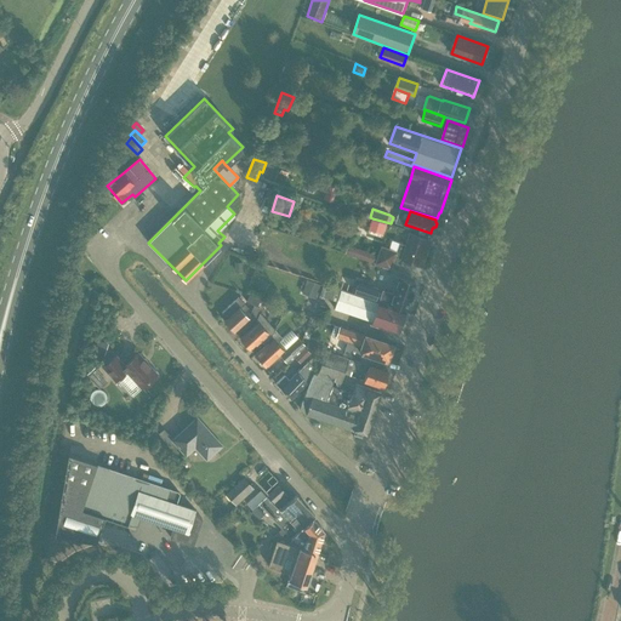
[(382,232),(386,222),(372,218),(370,227),(382,232)]
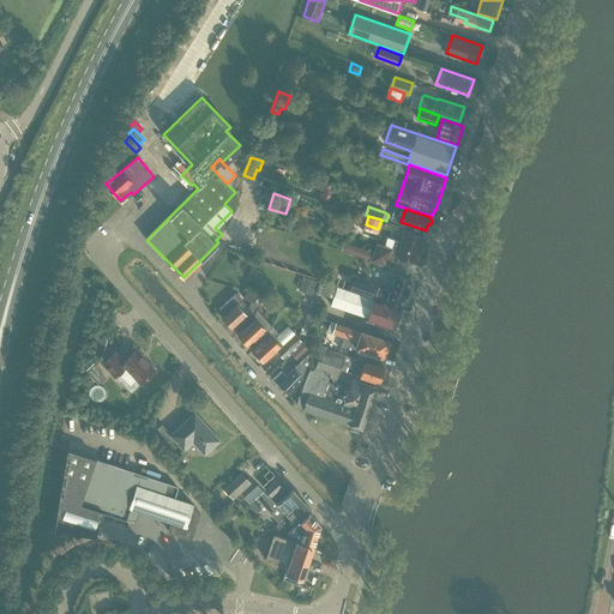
[(343,247),(342,251),(373,260),(387,265),(389,259),(397,262),(398,256),(417,263),(426,236),(407,230),(402,242),(396,240),(389,238),(385,246),(378,244),(375,253),(344,242),(343,247)]
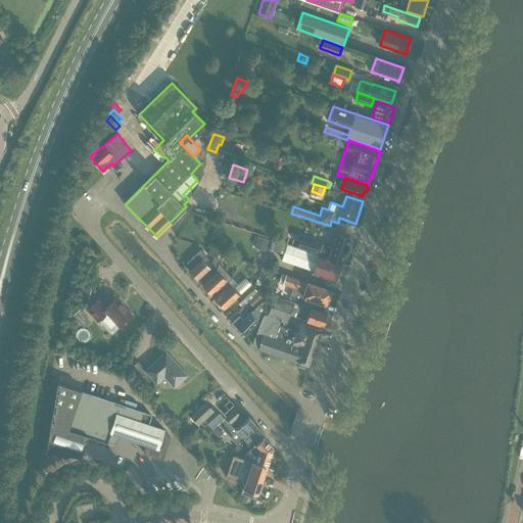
[(323,244),(320,253),(342,260),(350,239),(335,233),(331,247),(323,244)]
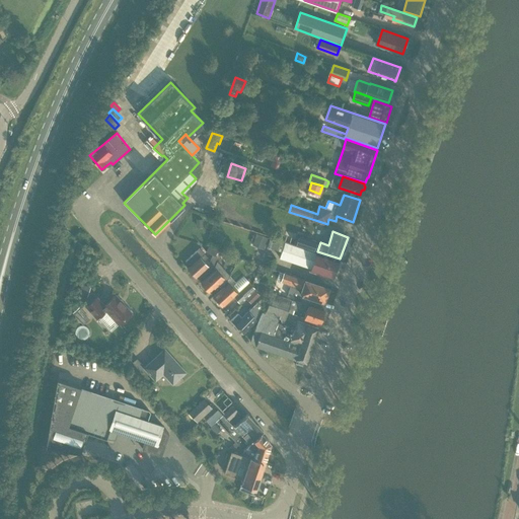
[(255,233),(252,241),(264,245),(267,237),(255,233)]
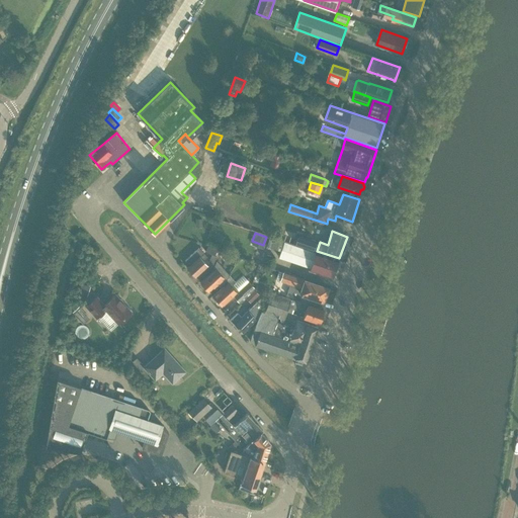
[(320,242),(298,235),(295,244),(316,251),(317,251),(320,242)]
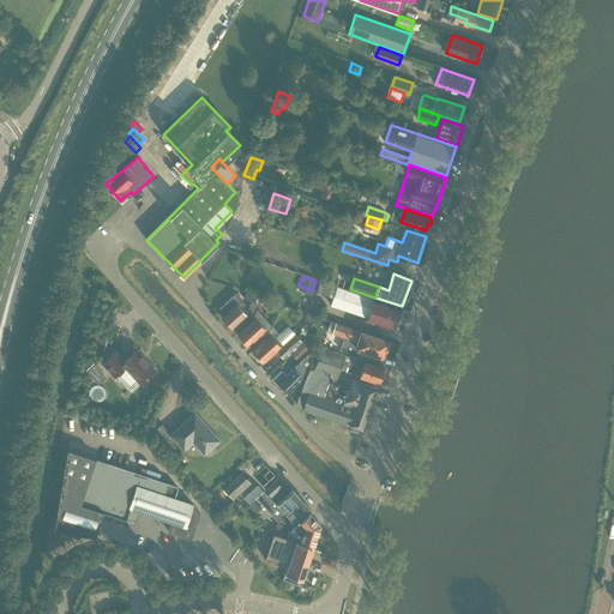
[(403,308),(374,299),(374,298),(350,289),(349,290),(333,284),(320,281),(317,292),(333,298),(331,306),(361,315),(368,317),(367,320),(396,330),(403,308)]
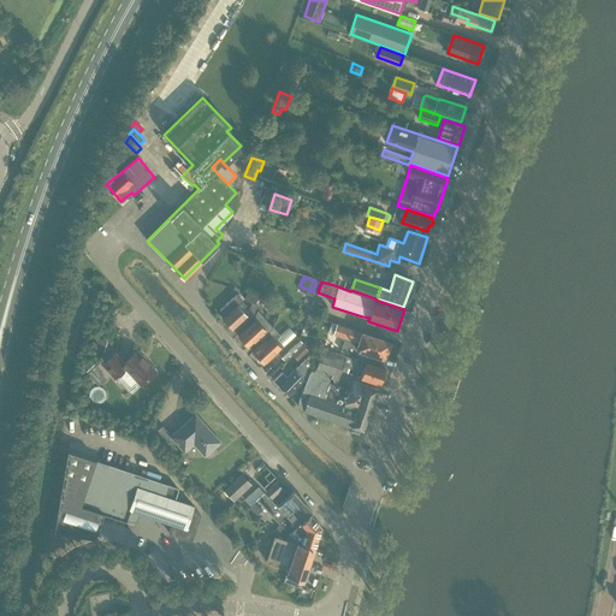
[(247,292),(244,300),(252,302),(248,313),(254,315),(258,304),(255,303),(258,297),(247,292)]
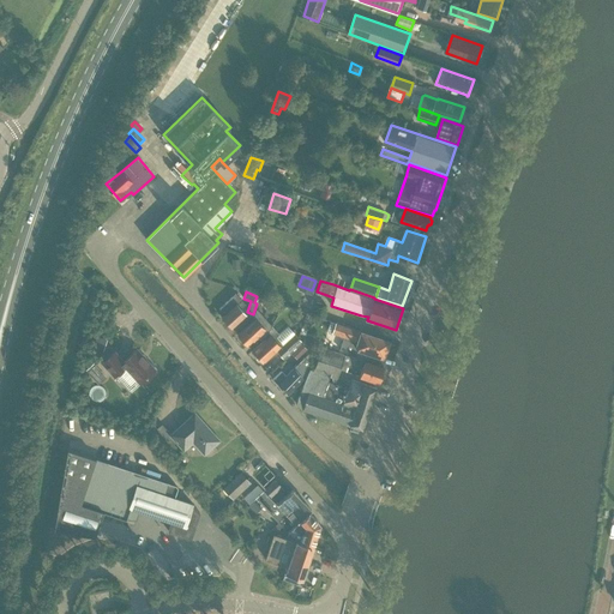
[(241,308),(246,304),(242,300),(236,293),(220,308),(226,314),(222,317),(232,327),(247,314),(241,308)]
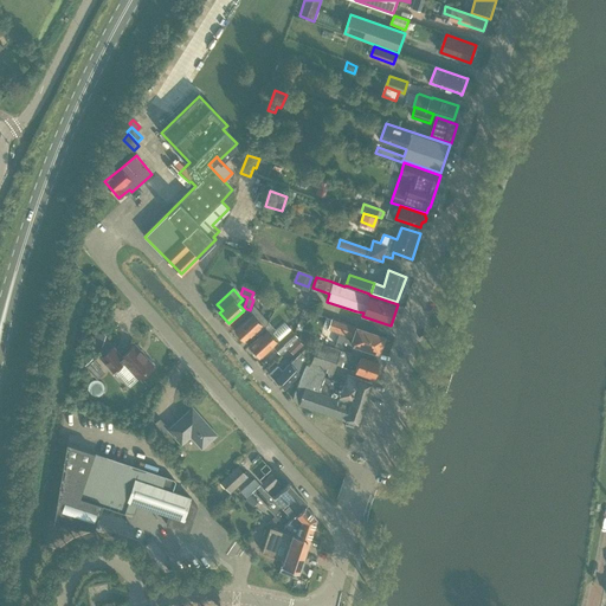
[(253,304),(246,320),(234,330),(244,341),(255,331),(259,335),(262,333),(268,321),(253,304)]
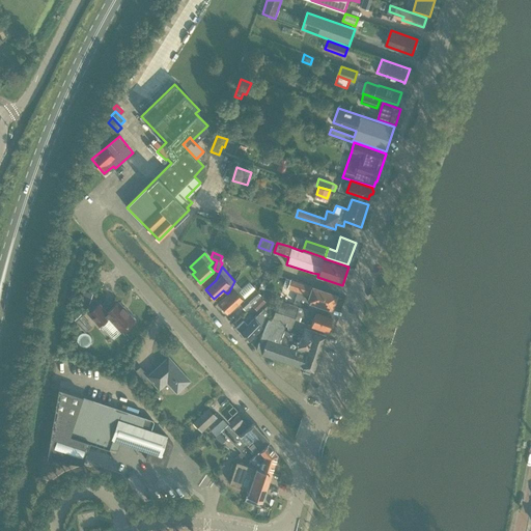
[(332,308),(336,295),(312,287),(312,286),(290,279),(290,280),(286,278),(283,286),(287,287),(287,288),(298,291),(294,303),(306,306),(330,313),(331,307),(332,308)]
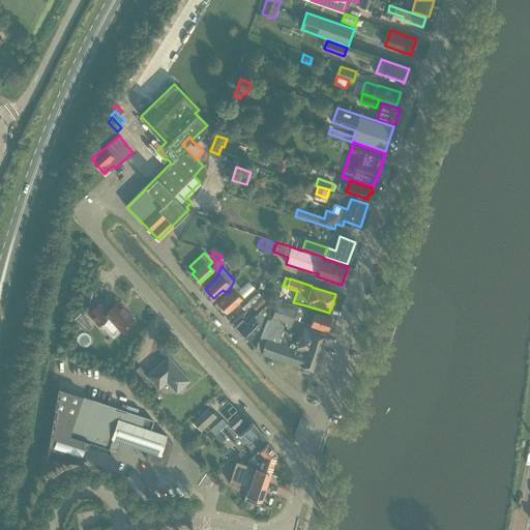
[(242,285),(246,291),(257,285),(253,278),(242,285)]
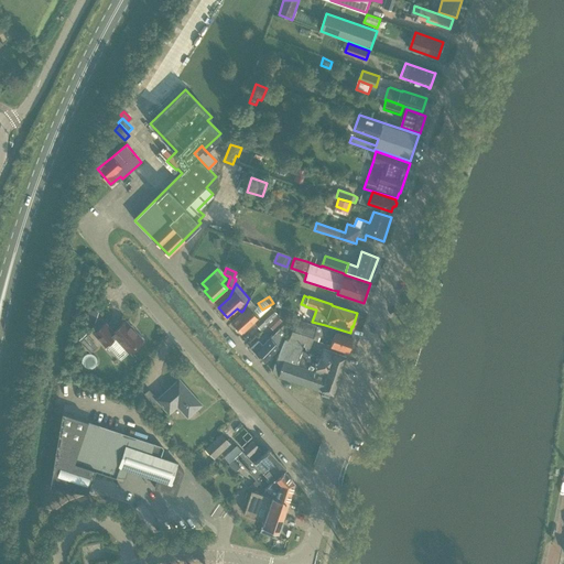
[(257,307),(249,299),(243,310),(241,312),(242,313),(231,322),(240,333),(260,316),(253,310),(257,307)]
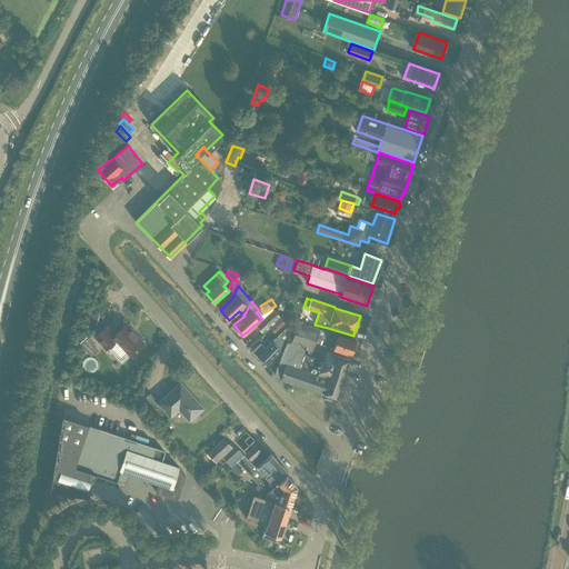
[(261,331),(279,316),(272,309),(263,317),(266,319),(257,326),(261,331)]
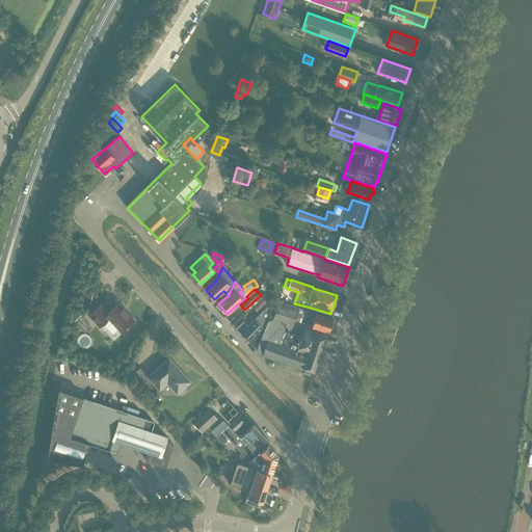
[(265,294),(253,304),(258,312),(270,300),(265,294)]
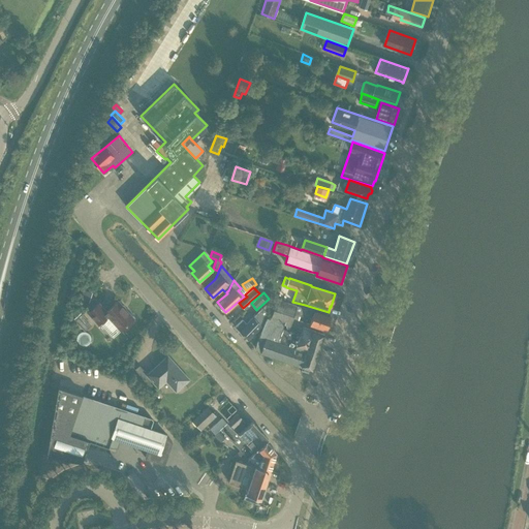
[(289,299),(275,292),(274,297),(279,299),(288,302),(289,299)]
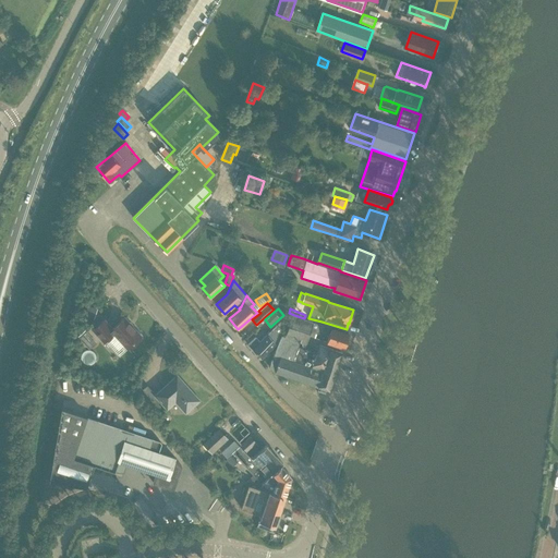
[(287,336),(286,338),(300,342),(305,344),(308,336),(343,348),(349,332),(319,323),(319,324),(314,323),(304,318),(294,315),(287,336)]
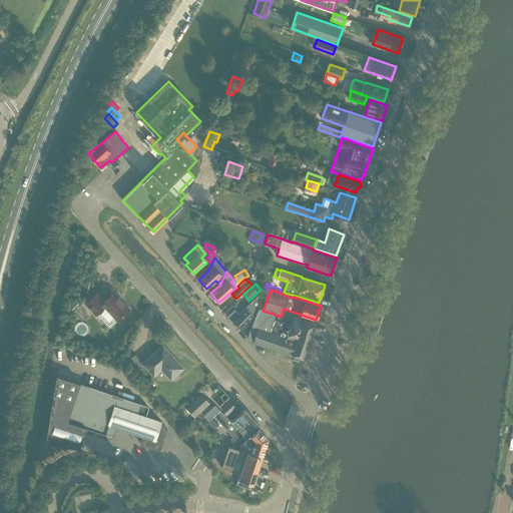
[(96,294),(85,304),(95,316),(97,314),(109,327),(116,321),(127,311),(129,311),(130,310),(130,308),(129,307),(127,307),(114,292),(103,302),(96,294)]
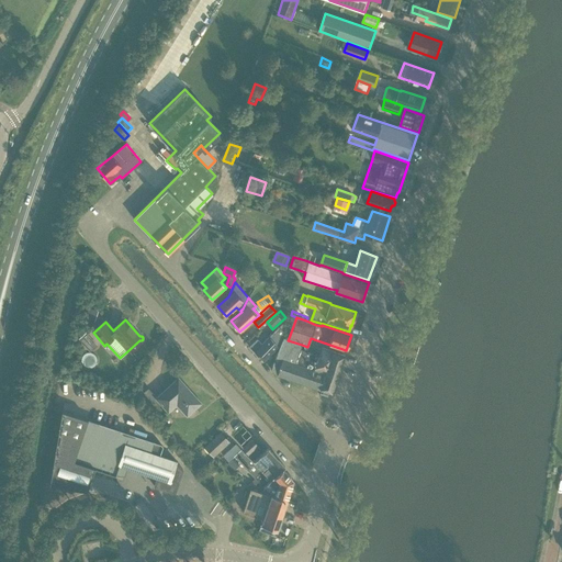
[(257,339),(249,347),(263,360),(278,346),(278,345),(281,341),(280,339),(284,332),(279,327),(269,337),(261,344),(257,339)]
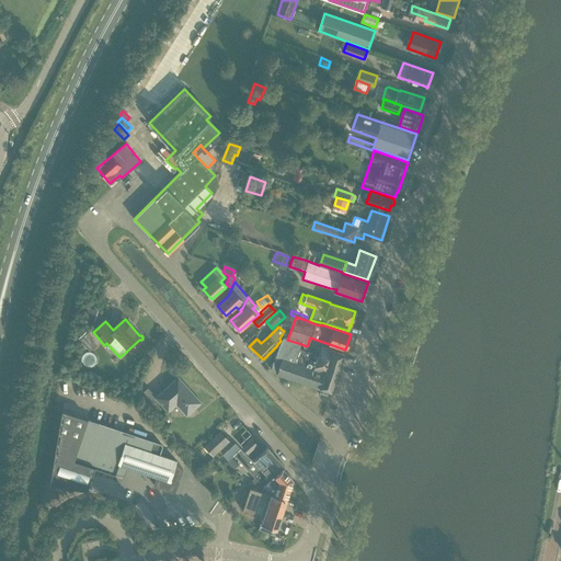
[(90,351),(96,345),(86,332),(79,338),(90,351)]
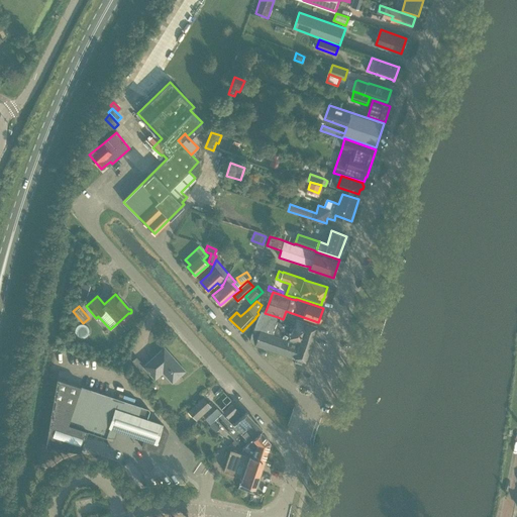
[(255,324),(250,339),(254,345),(294,358),(294,357),(305,360),(317,326),(296,319),(293,327),(293,328),(291,327),(291,326),(276,321),(278,317),(265,313),(266,311),(261,310),(255,324)]
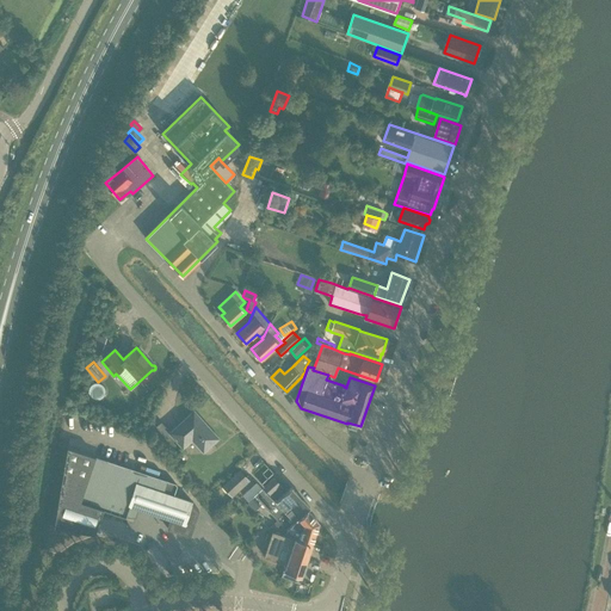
[(183,448),(192,438),(203,451),(217,438),(193,412),(171,433),(183,448)]
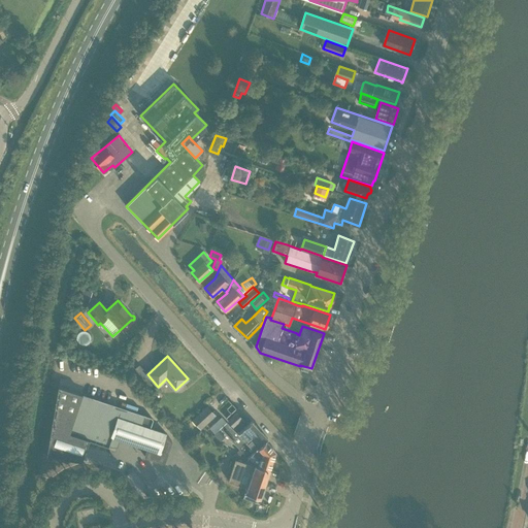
[(152,417),(58,386),(46,456),(83,462),(90,440),(108,447),(111,436),(147,449),(145,457),(165,463),(172,440),(166,432),(151,427),(153,419),(152,417)]
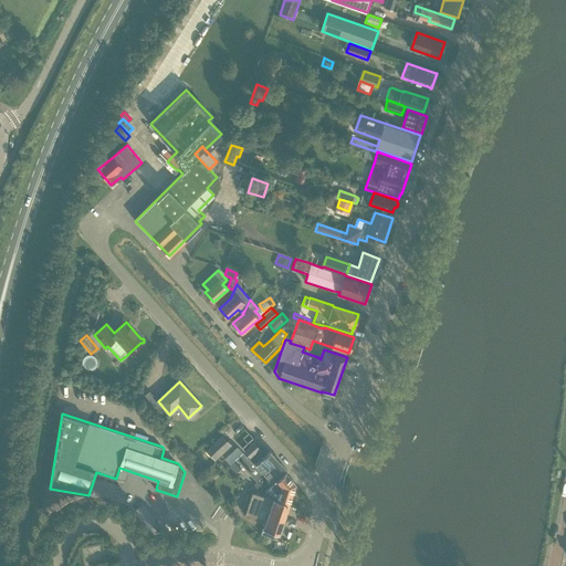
[(222,435),(206,450),(213,459),(230,443),(222,435)]
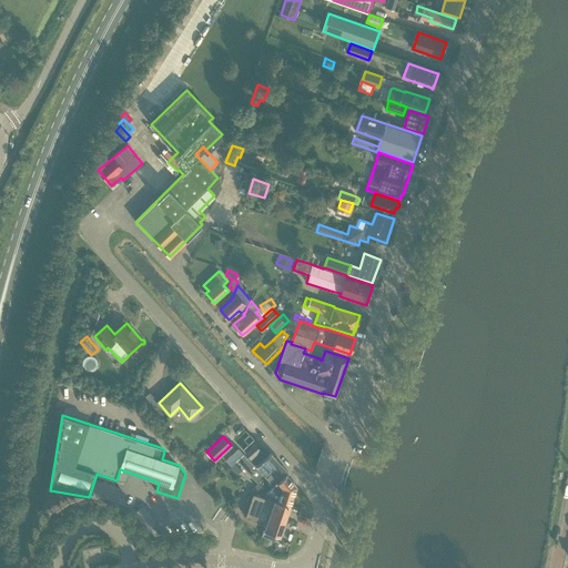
[(254,444),(245,453),(251,458),(260,449),(254,444)]
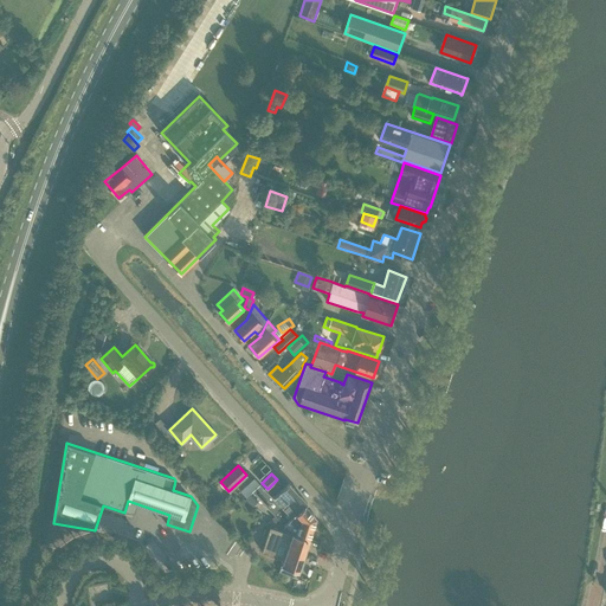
[(253,477),(240,490),(246,497),(252,491),(265,505),(279,520),(284,524),(289,530),(288,533),(271,528),(263,552),(284,558),(282,565),(298,571),(316,517),(316,516),(305,504),(307,503),(289,484),(271,501),(268,497),(270,495),(260,484),(253,477)]
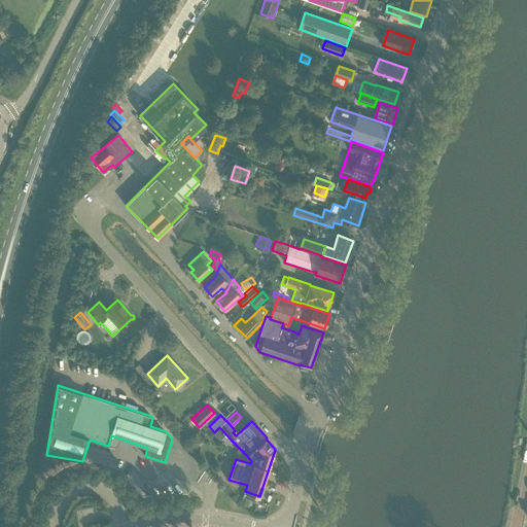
[(217,430),(213,434),(218,441),(223,436),(217,430)]
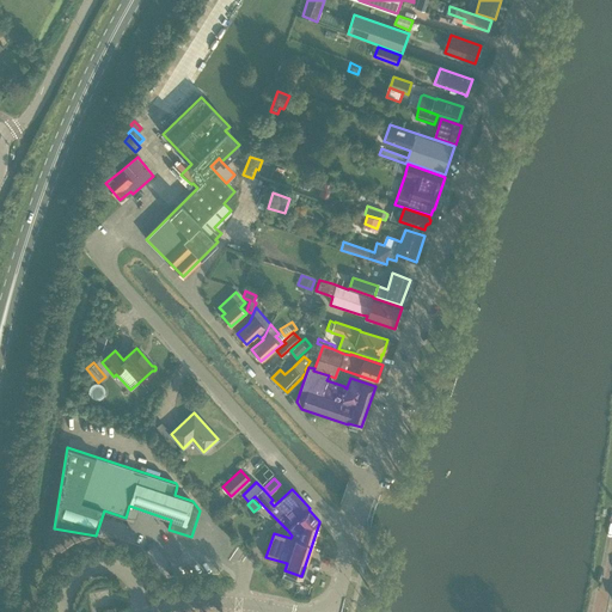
[(230,503),(222,509),(227,514),(234,507),(230,503)]
